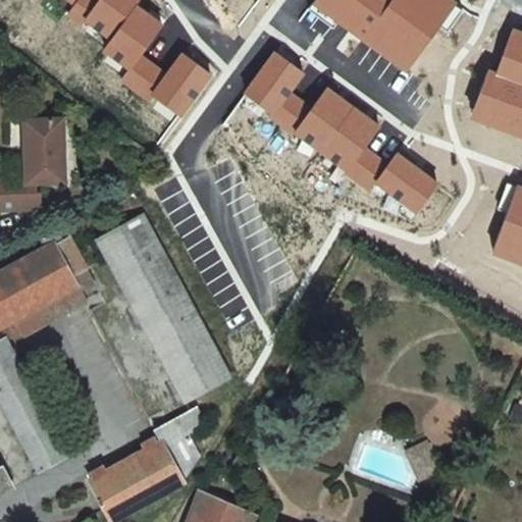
[(79,0),(74,7),(68,16),(109,42),(137,5),(141,0),(79,0)]
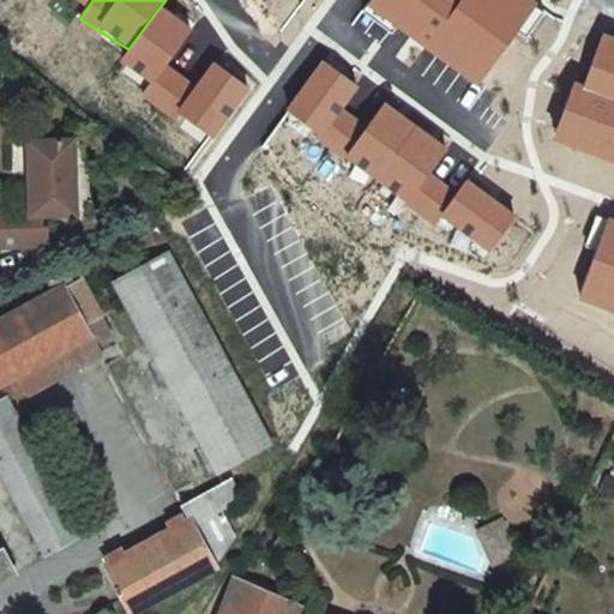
[(369,0),(368,4),(479,90),(539,4),(531,0),(369,0)]
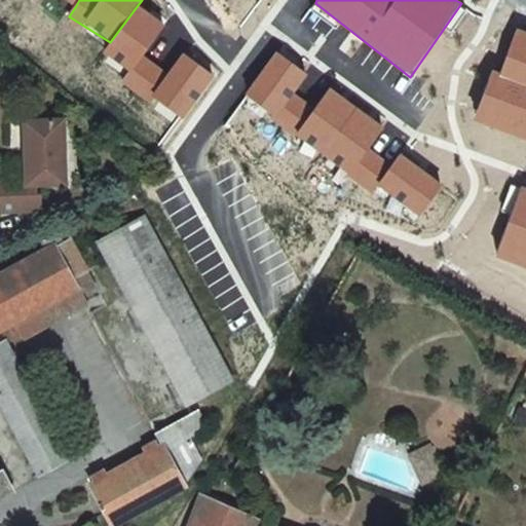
[(153,16),(138,5),(110,42),(102,53),(130,71),(122,83),(151,103),(155,96),(183,119),(215,76),(198,64),(183,52),(167,73),(145,58),(165,26),(153,16)]
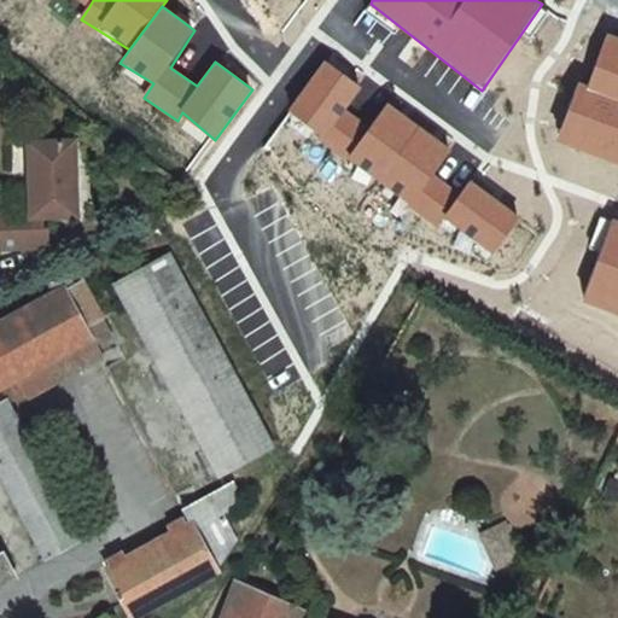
[(578,83),(559,140),(617,163),(617,38),(607,35),(590,86),(578,83)]
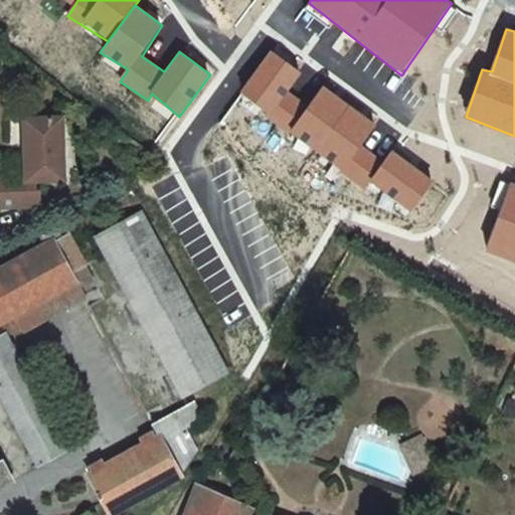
[(271,49),(238,93),(267,113),(264,117),(365,189),(371,181),(411,210),(433,182),(401,160),(392,153),(384,164),(359,146),(374,125),(360,116),(335,97),(321,87),(309,104),(292,92),(305,73),(287,60),(271,49)]
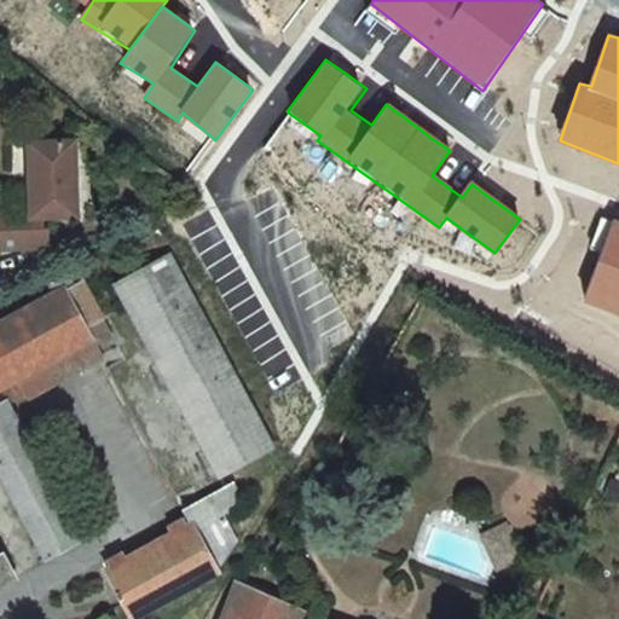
[(84,140),(38,142),(39,210),(3,212),(4,247),(53,247),(53,227),(48,227),(47,215),(64,215),(63,209),(75,209),(75,215),(85,215),(84,140)]
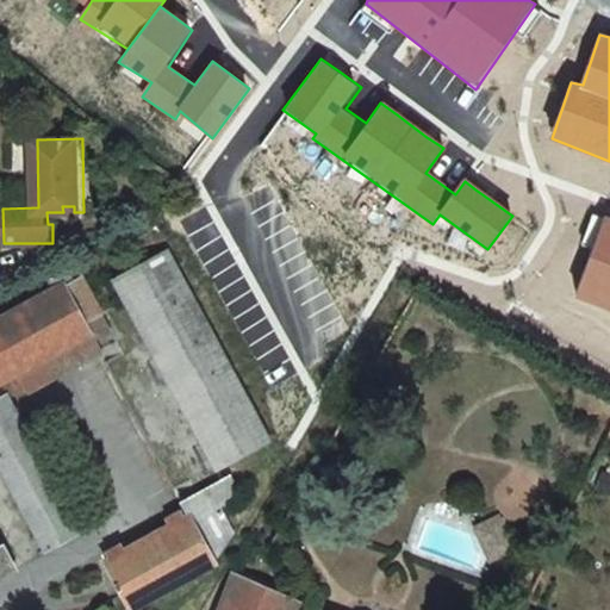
[(609,217),(604,216),(576,297),(609,307),(609,217)]
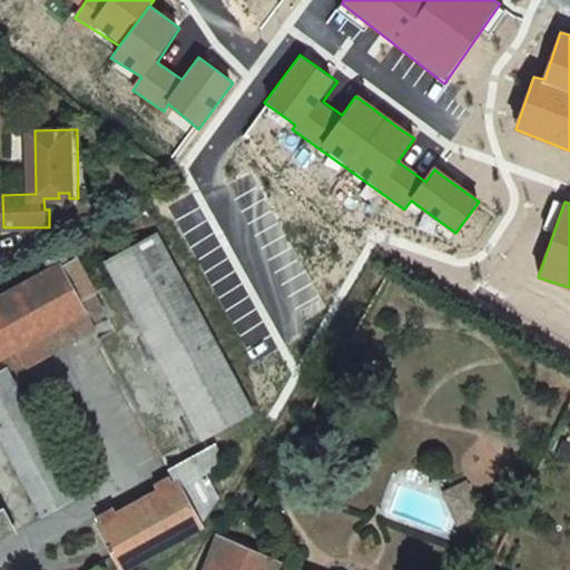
[(154,241),(107,265),(202,436),(248,412),(154,241)]
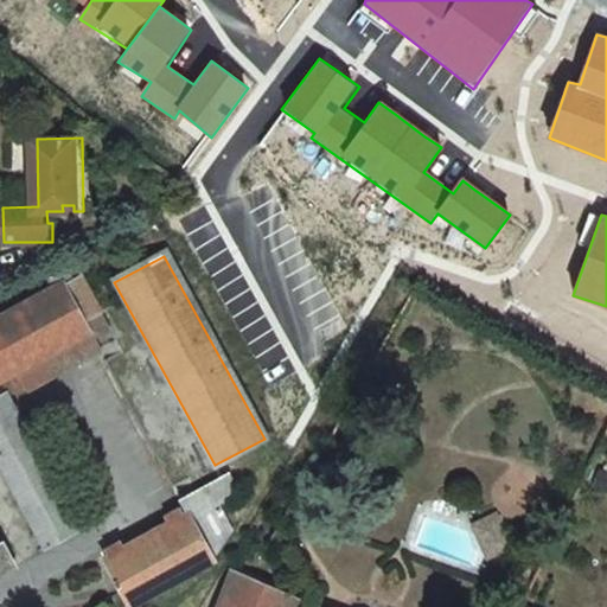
[(51,292),(0,319),(0,384),(16,376),(25,393),(97,352),(91,343),(109,333),(81,280),(72,285),(65,272),(45,282),(51,292)]
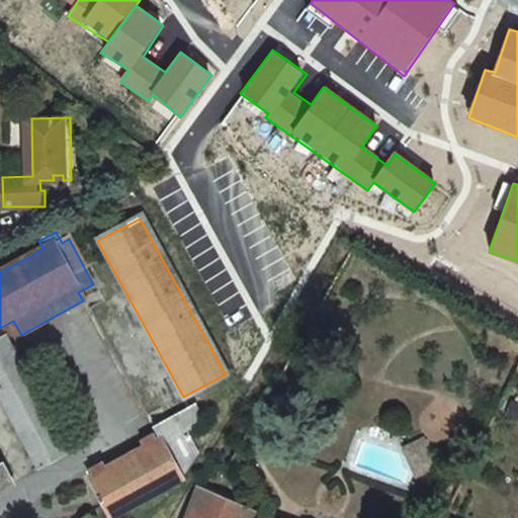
[(4,336),(0,337),(0,394),(40,470),(69,454),(4,336)]
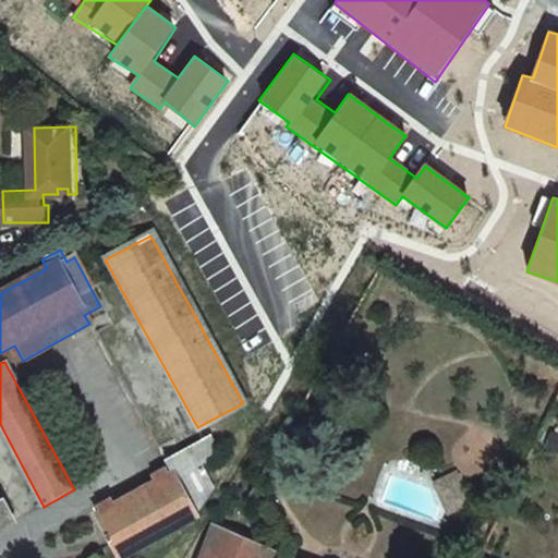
[(170,474),(93,516),(114,557),(116,557),(192,517),(213,486),(202,464),(221,456),(213,439),(228,431),(227,427),(162,461),(170,474)]
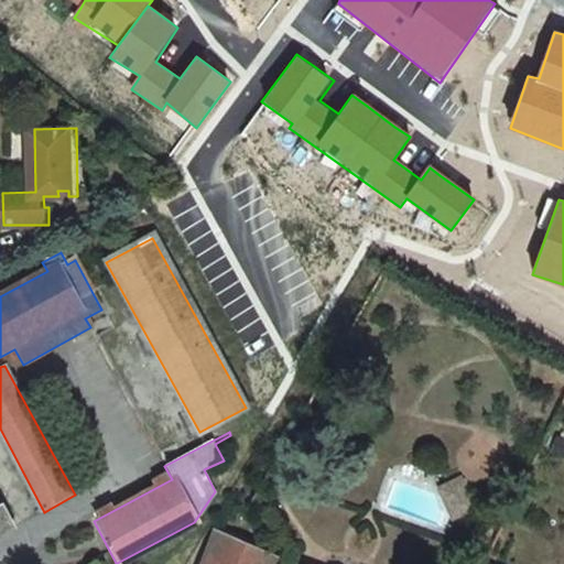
[(452,519),(474,509),(461,478),(438,487),(452,519)]
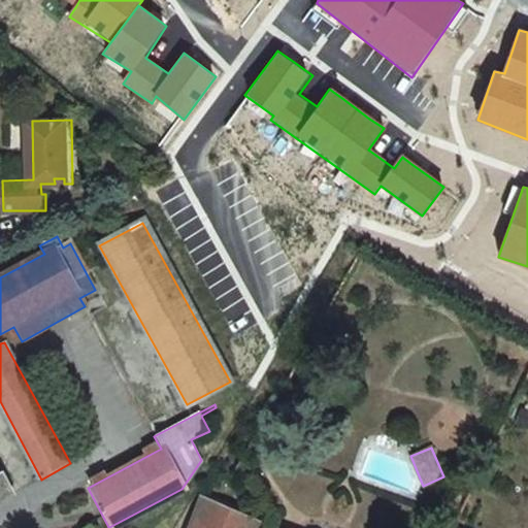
[(0,500),(10,496),(0,479),(0,477),(0,500)]
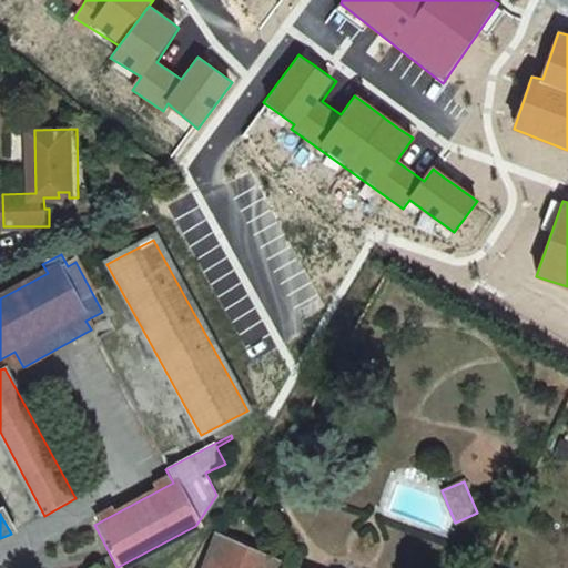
[(214,534),(201,567),(275,567),(280,561),(214,534)]
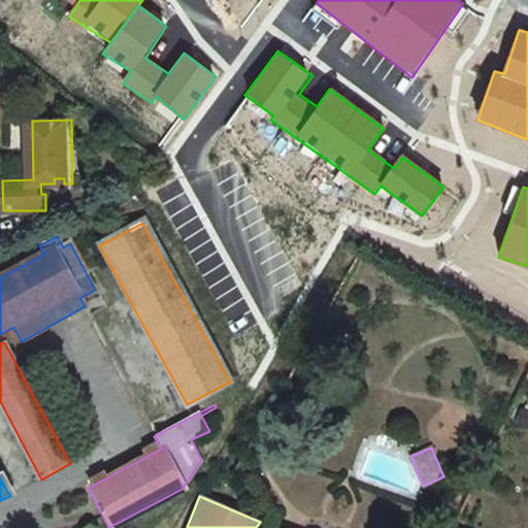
[(467,527),(471,522),(460,516),(452,527),(467,527)]
